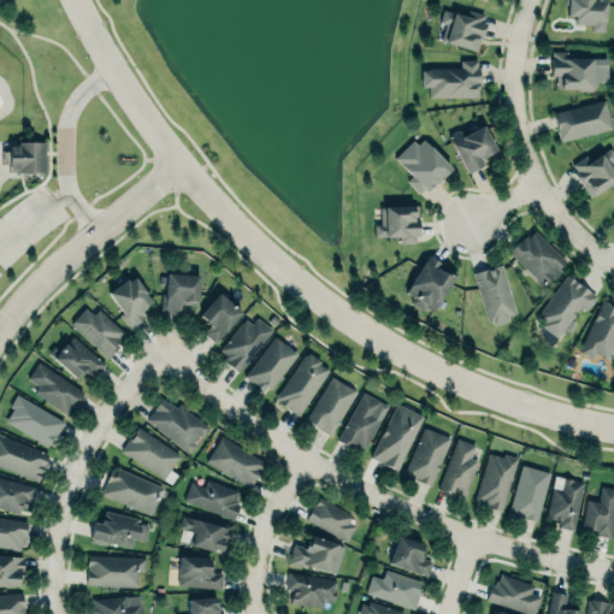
[(567,0),(567,18),(577,19),(576,25),(592,27),(592,34),(607,34),(607,0),(567,0)]
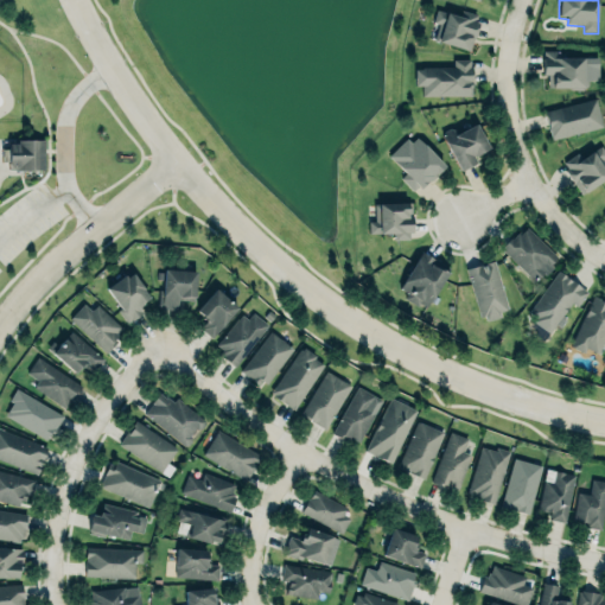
[(471,52),(482,17),(463,12),(462,18),(438,11),(434,23),(439,25),(434,40),(471,52)]
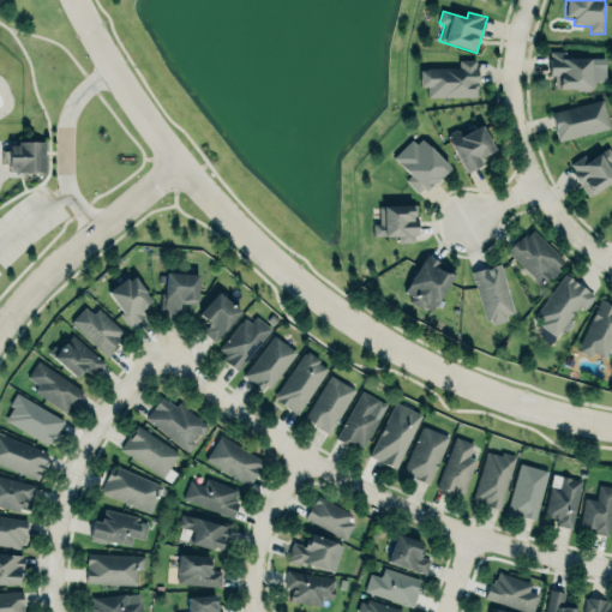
[(606,57),(550,58),(551,78),(556,77),(556,91),(597,90),(597,83),(607,83),(606,57)]
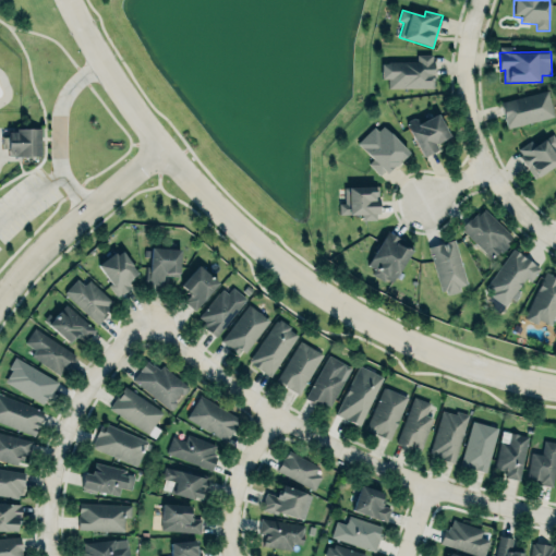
[(419,56),(434,56),(434,62),(435,62),(435,63),(436,63),(436,79),(435,79),(435,88),(390,88),(390,80),(383,80),(383,63),(389,63),(389,62),(419,61),(419,56)]
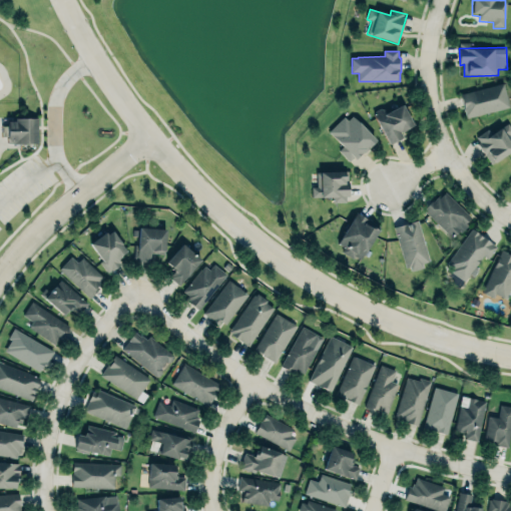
[(510,109),(504,84),(461,94),(467,119),(510,109)]
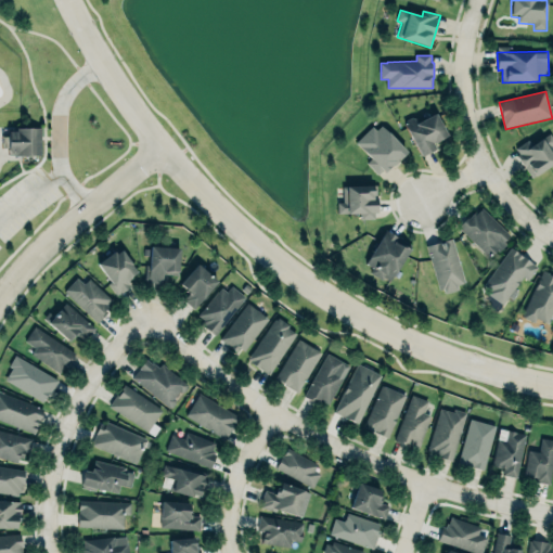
[(409,130),(418,126),(416,124),(437,113),(449,136),(435,143),(437,149),(422,156),(409,130)]
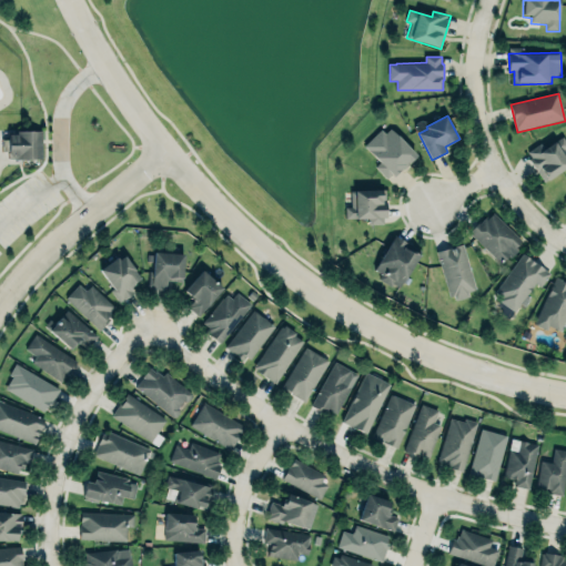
[(366,147),(383,131),(387,135),(392,130),(417,157),(396,177),(393,174),(388,178),(378,168),(382,164),(366,147)]
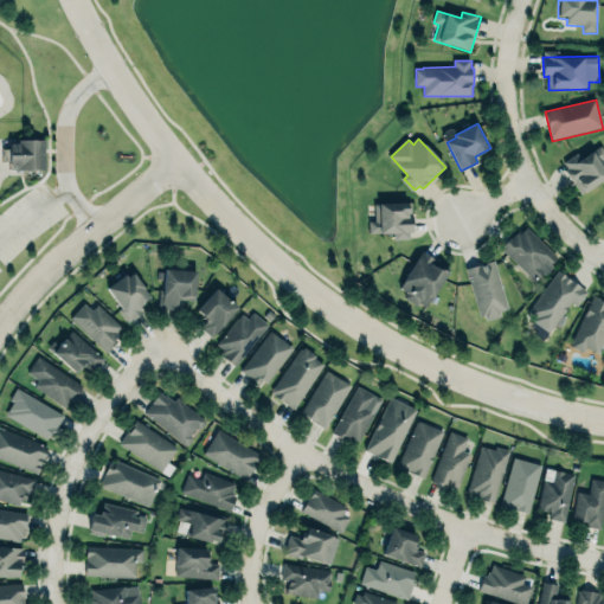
[(46,171),(45,141),(6,141),(7,171),(46,171)]
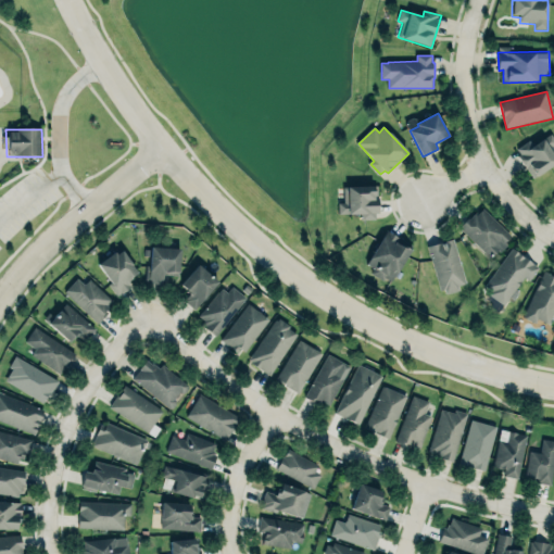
[(521,154),(517,149),(531,140),(534,146),(552,134),(553,136),(553,164),(533,178),(518,156),(521,154)]
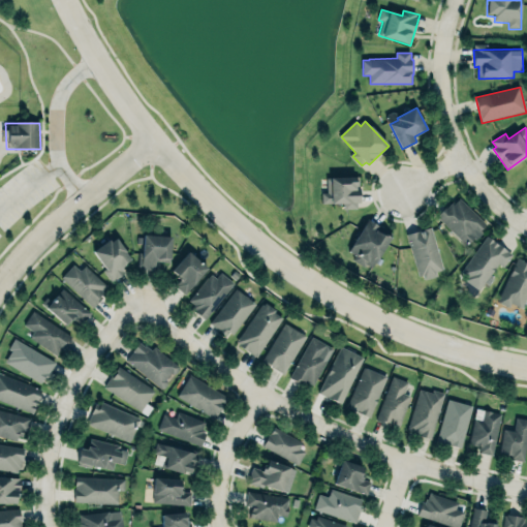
[(323,193),(323,204),(344,203),(344,209),(359,209),(358,204),(362,204),(361,177),(328,178),(328,193),(323,193)]
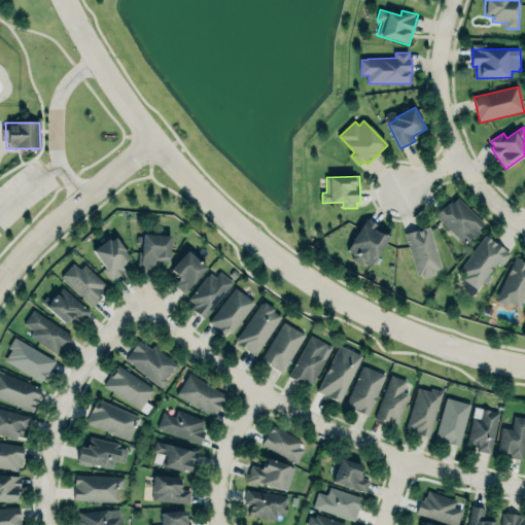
[(479,232),(486,224),(456,197),(436,217),(466,246),(480,233),(479,232)]
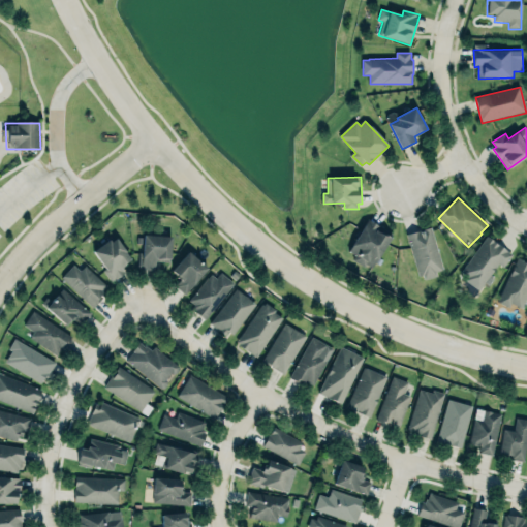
[(369,220),(350,252),(357,256),(354,260),(366,268),(368,265),(373,268),(393,235),(369,220)]
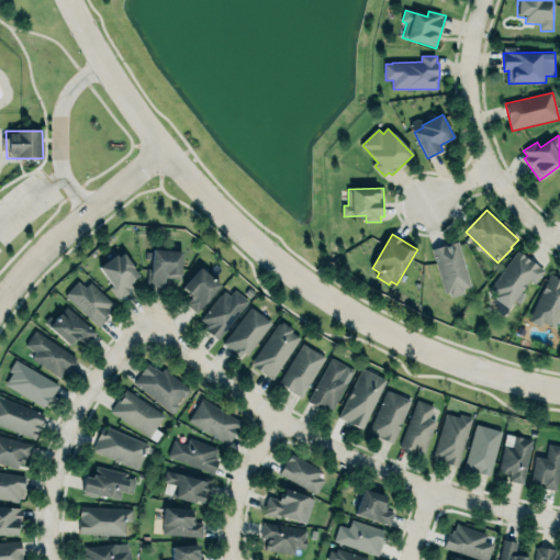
[(447,298),(472,290),(459,243),(433,250),(447,298)]
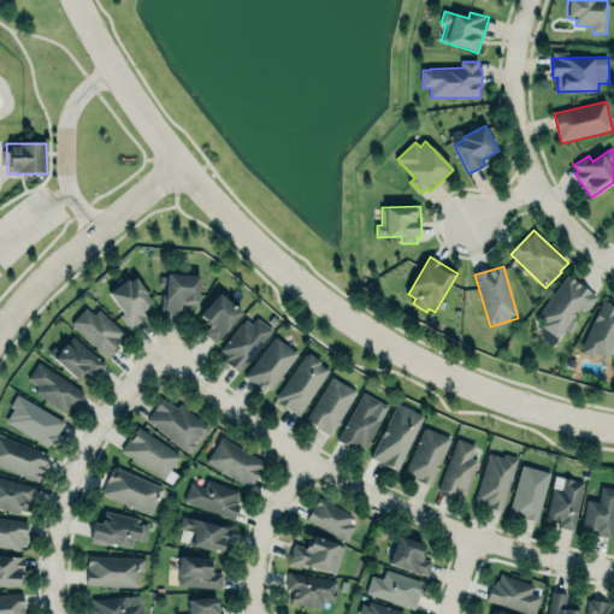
[(165,314),(181,316),(182,301),(200,302),(201,276),(169,273),(165,314)]
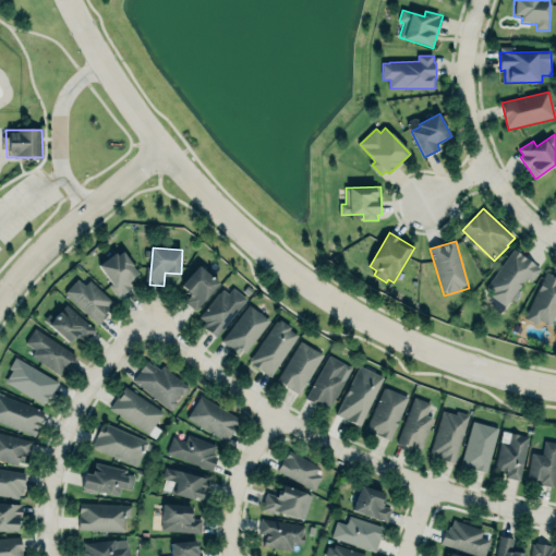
[(500,314),(492,307),(494,305),(487,301),(494,292),(486,288),(515,250),(521,254),(520,255),(536,265),(536,266),(541,269),(532,281),(527,278),(500,314)]
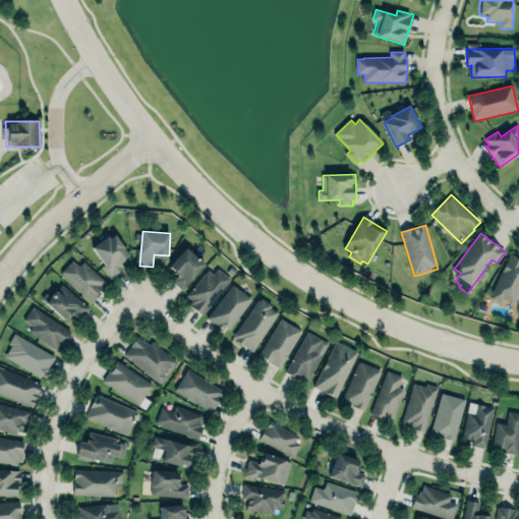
[(91,247),(107,234),(110,237),(115,234),(130,256),(122,264),(125,269),(111,280),(96,261),(97,256),(91,247)]
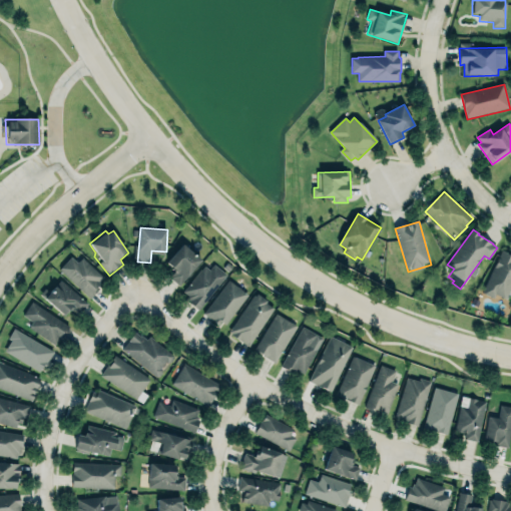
[(171,278),(180,286),(201,261),(184,246),(168,265),(176,272),(171,278)]
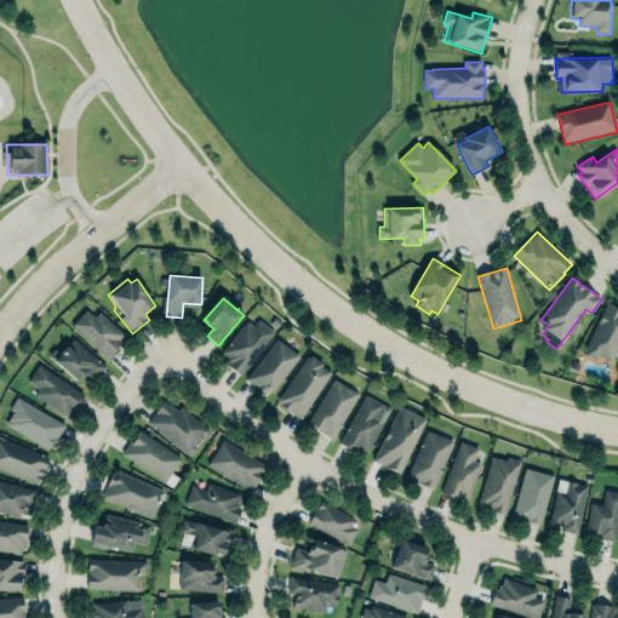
[(607,304),(583,354),(598,361),(600,356),(612,362),(617,352),(617,309),(607,304)]
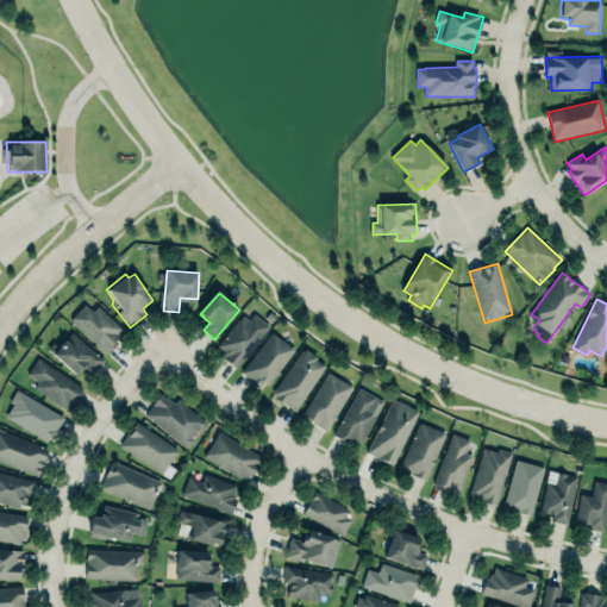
[(108,355),(119,343),(117,340),(120,337),(118,336),(124,330),(99,307),(94,312),(94,311),(93,312),(86,306),(72,320),(108,355)]
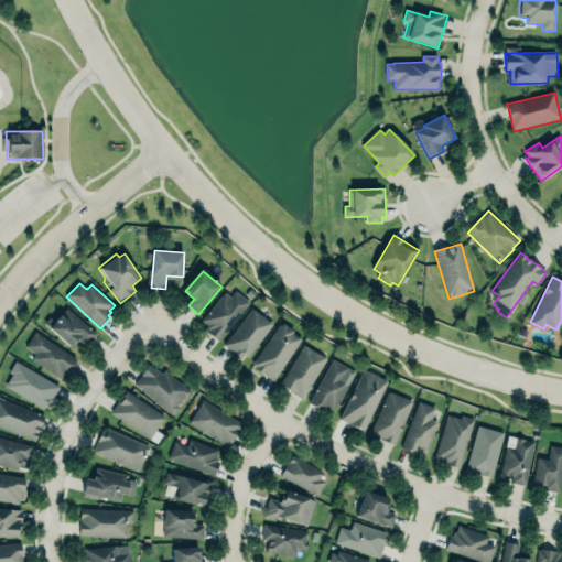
[(219,341),(250,303),(231,288),(201,325),(219,341)]
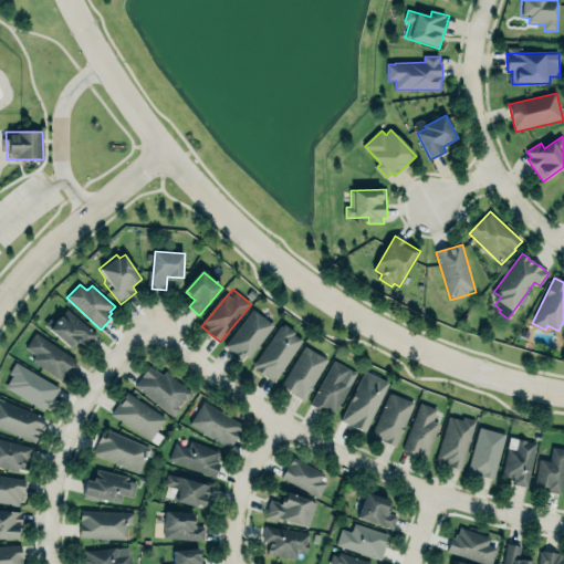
[(45,325),(63,304),(98,335),(89,346),(79,338),(71,347),(45,325)]
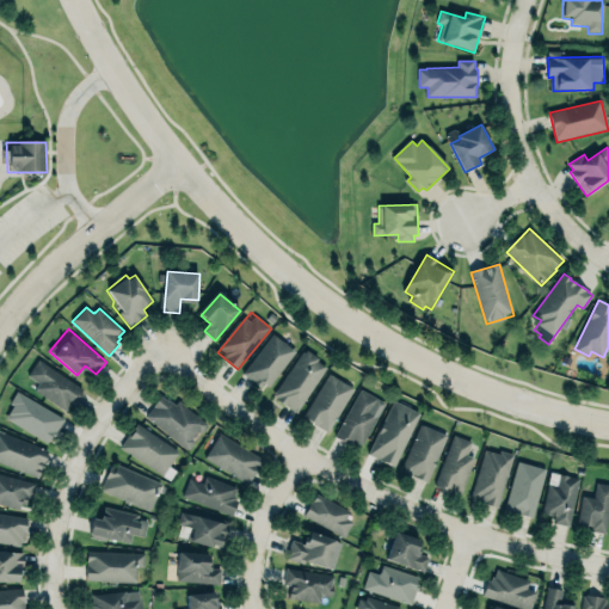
[(244,375),(274,334),(297,352),(270,387),(265,383),(262,388),(244,375)]
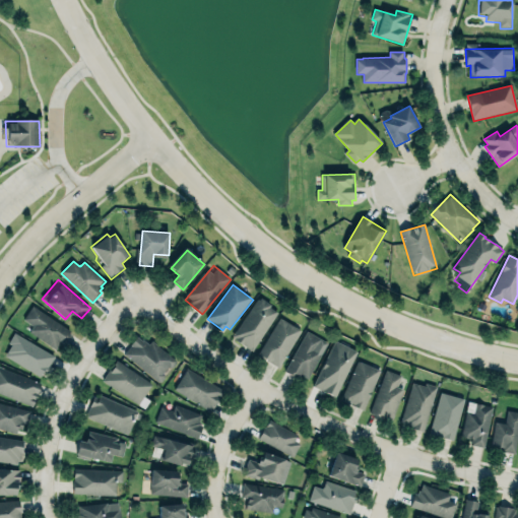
[(279,312),(259,299),(233,338),(253,352),(279,312)]
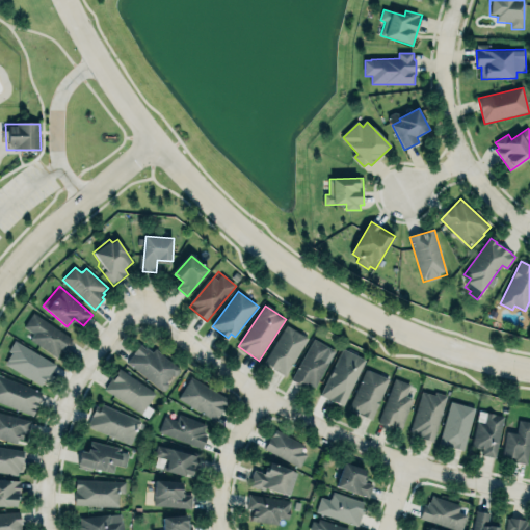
[(61,359),(73,335),(31,316),(26,329),(35,334),(30,344),(61,359)]
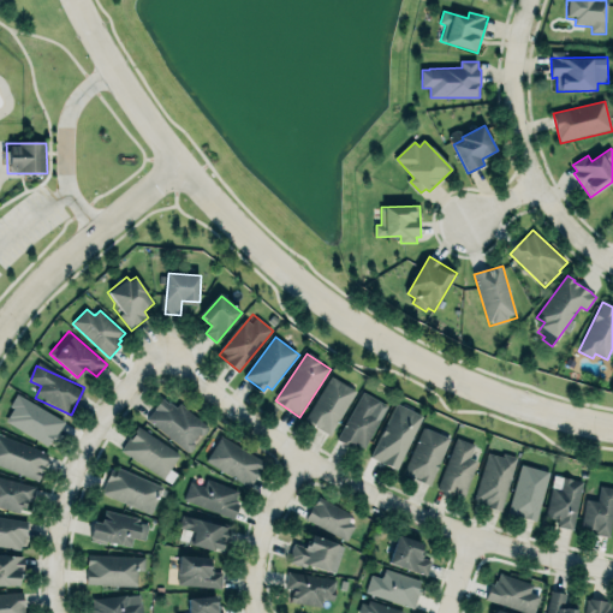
[(333,378),(307,421),(319,427),(317,428),(332,435),(358,392),(333,378)]
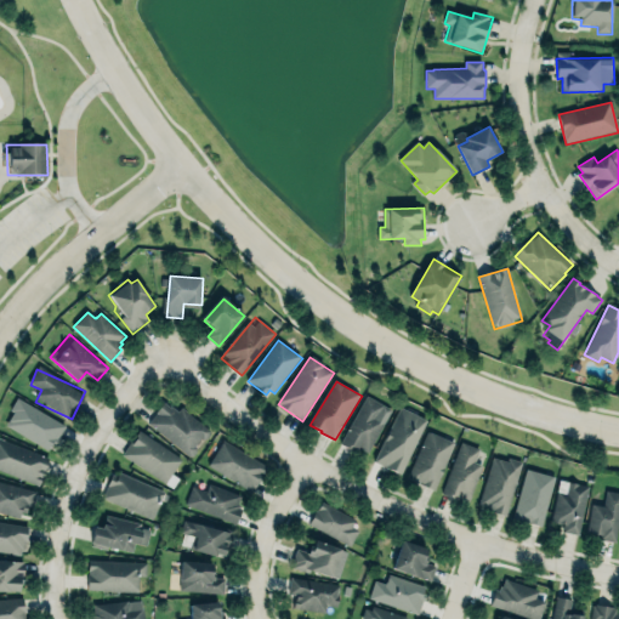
[(392,410),(368,397),(341,444),(356,453),(357,449),(361,452),(362,449),(369,454),(392,410)]
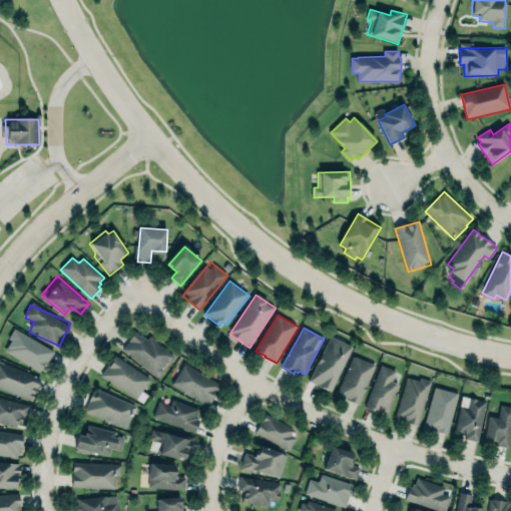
[(55,352),(16,330),(4,352),(43,374),(55,352)]
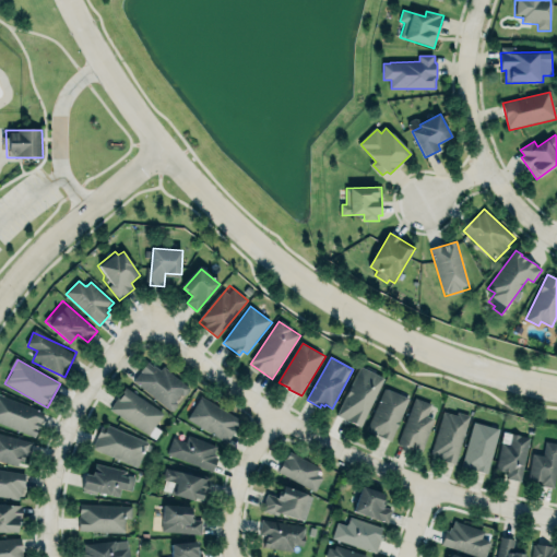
[(163,367),(160,371),(149,363),(133,382),(173,412),(190,389),(163,367)]
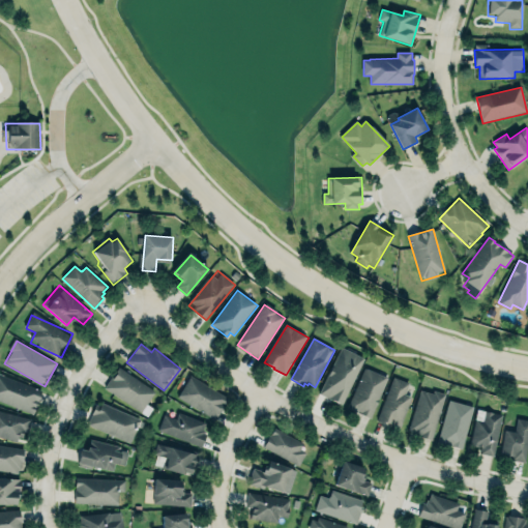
[(343,406),(364,359),(341,348),(319,394),(343,406)]
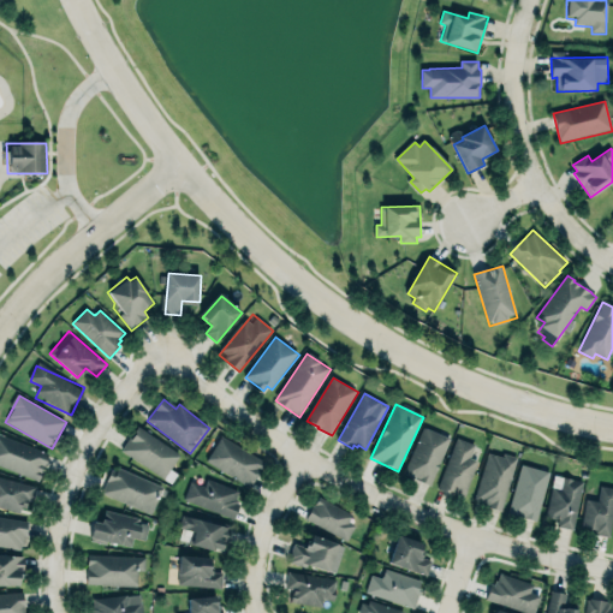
[(123,451),(166,480),(182,456),(138,427),(123,451)]
